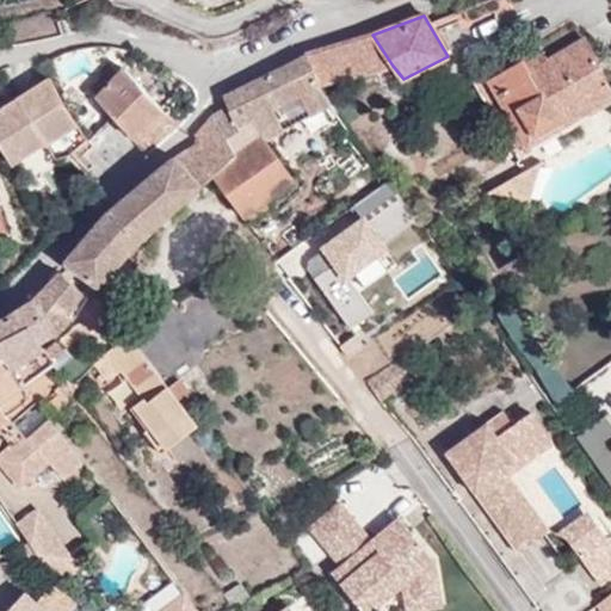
[(393,66),(372,35),(307,54),(321,84),(393,66)]
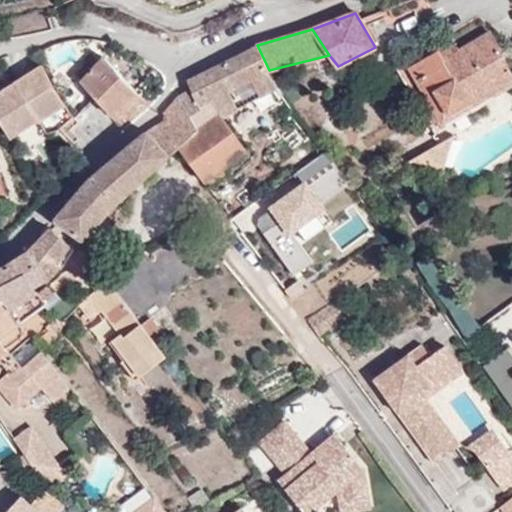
[(459,50),(443,60),(439,52),(410,69),(402,55),(391,60),(418,104),(429,98),(443,121),(511,80),(498,55),(501,53),(489,33),(459,50)]
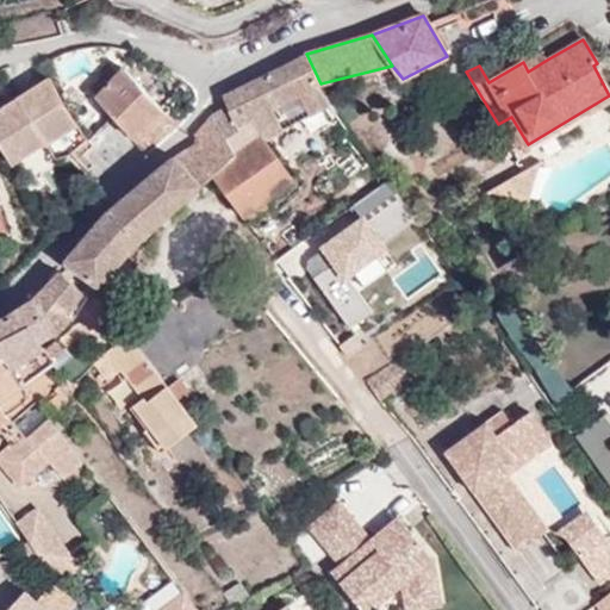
[(547,60),(542,51),(523,62),(528,72),(547,60)]
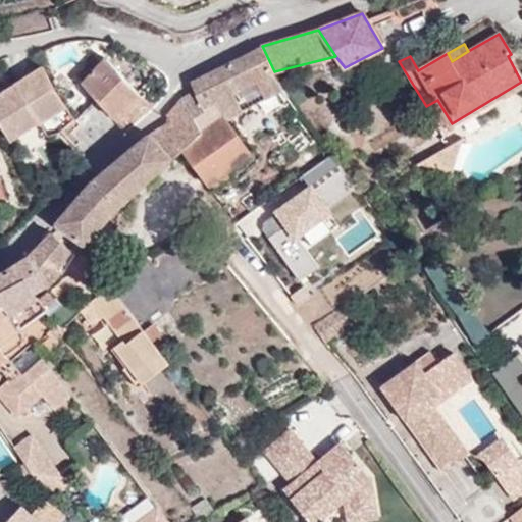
[(262,46),(191,81),(195,90),(205,107),(217,100),(233,92),(274,71),(262,46)]
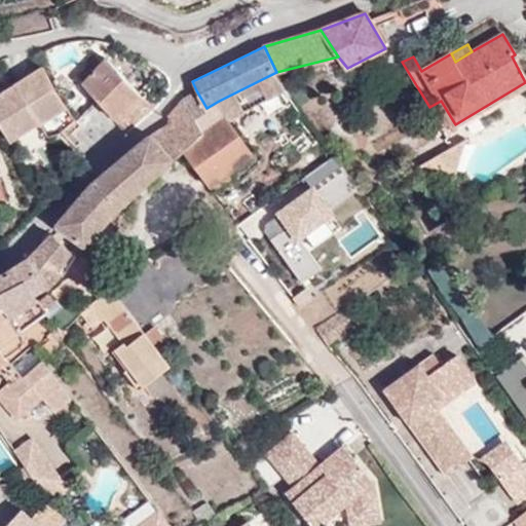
[(100,100),(129,134),(155,110),(109,59),(99,68),(92,61),(78,76),(100,100)]
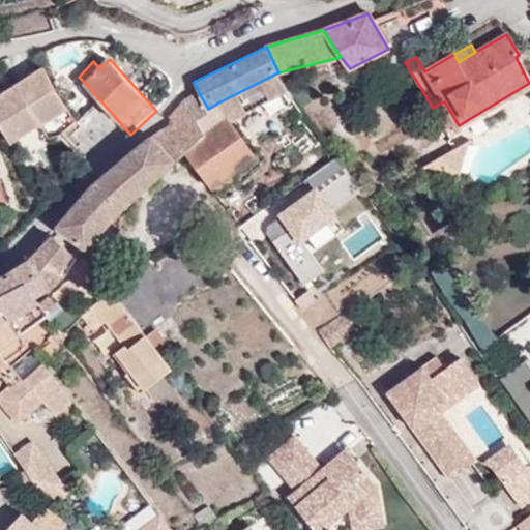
[(63,94),(49,68),(19,87),(25,101),(39,124),(40,125),(70,106),(63,94)]
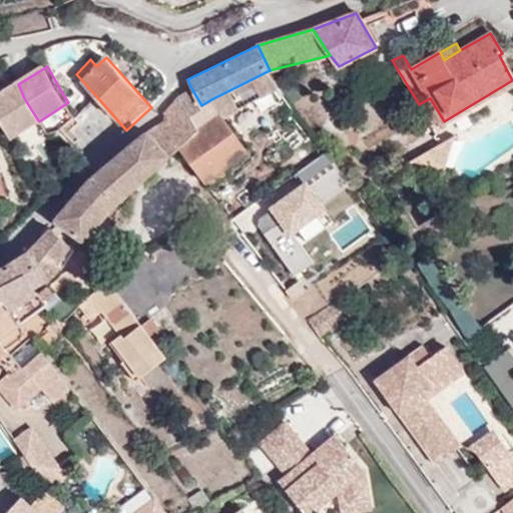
[(24,98),(18,84),(0,95),(0,120),(11,138),(38,120),(24,98)]
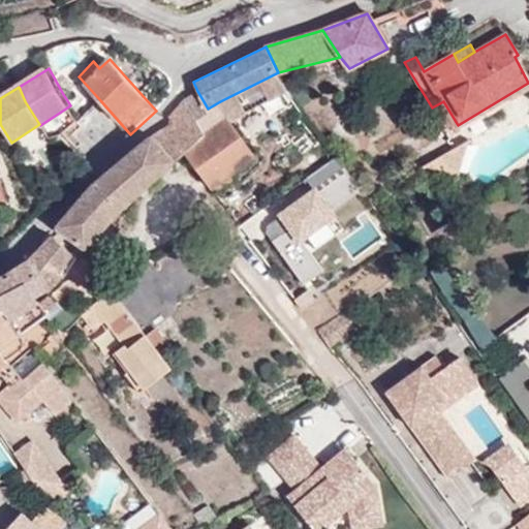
[(168,116),(174,120),(163,128),(182,154),(209,188),(211,187),(257,154),(248,141),(236,123),(234,120),(220,101),(208,109),(197,91),(183,98),(168,116)]
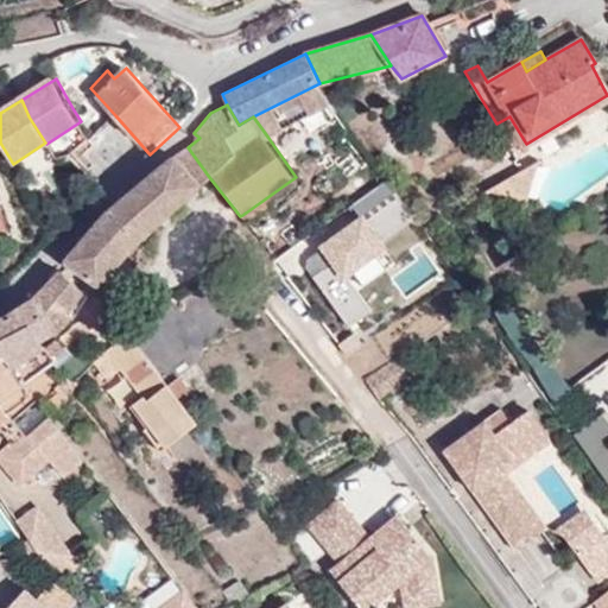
[(268,138),(284,130),(272,107),(253,116),(268,138)]
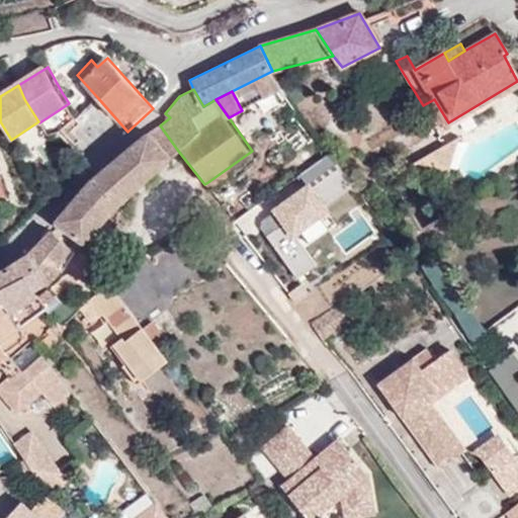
[(243,138),(300,109),(293,100),(288,93),(231,120),(243,138)]
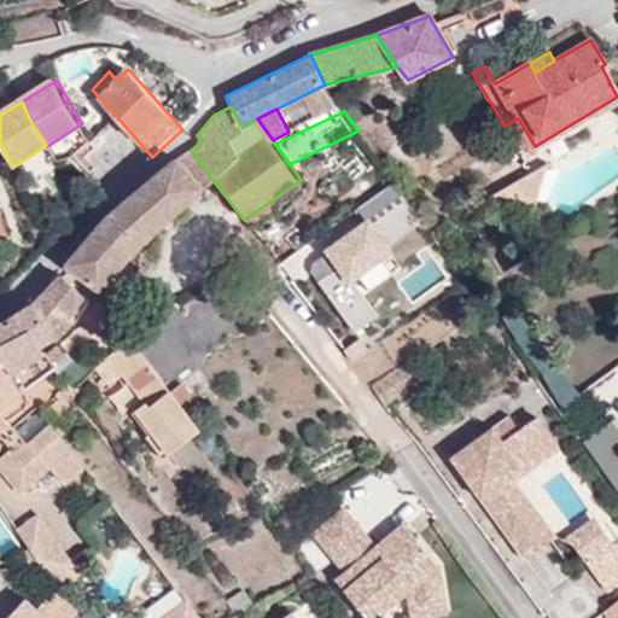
[(174,161),(147,184),(112,214),(141,243),(213,180),(191,150),(174,161)]
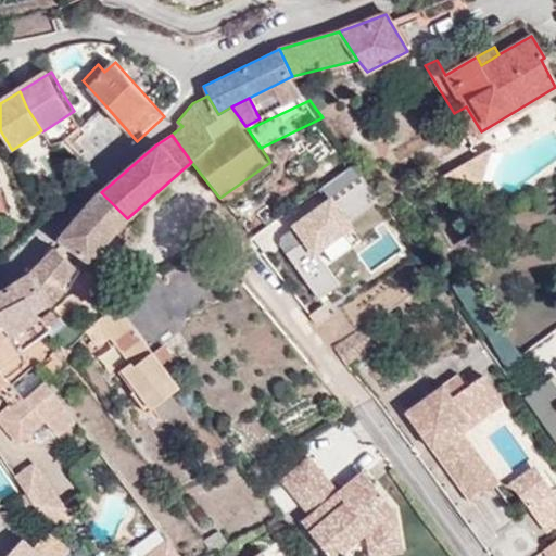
[(339,175),(354,162),(338,139),(323,151),(339,175)]
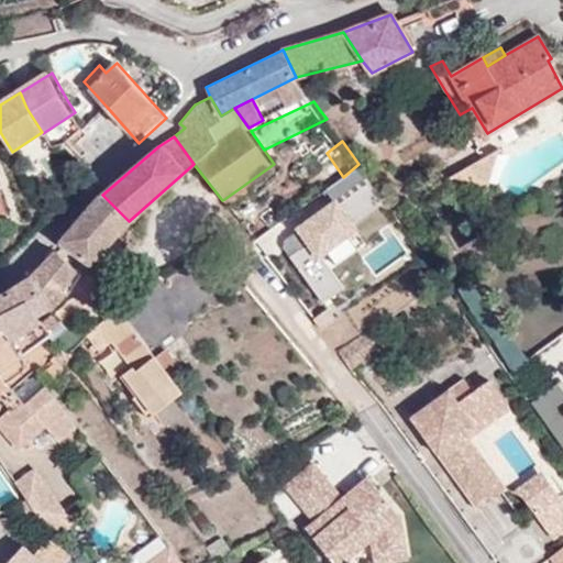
[(452,198),(487,184),(494,153),(442,181),(452,198)]
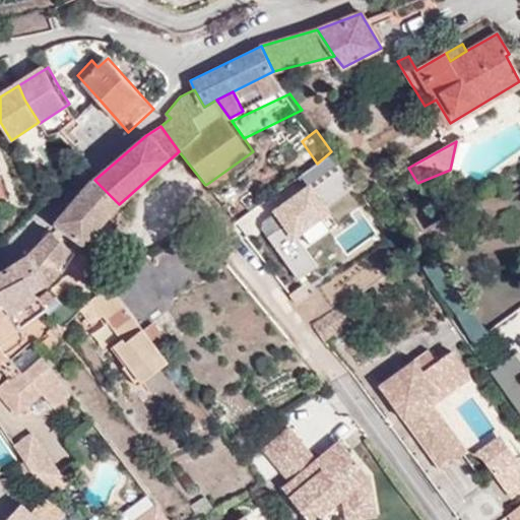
[(58,223),(84,243),(78,249),(81,253),(99,273),(108,262),(90,237),(119,204),(94,180),(58,223)]
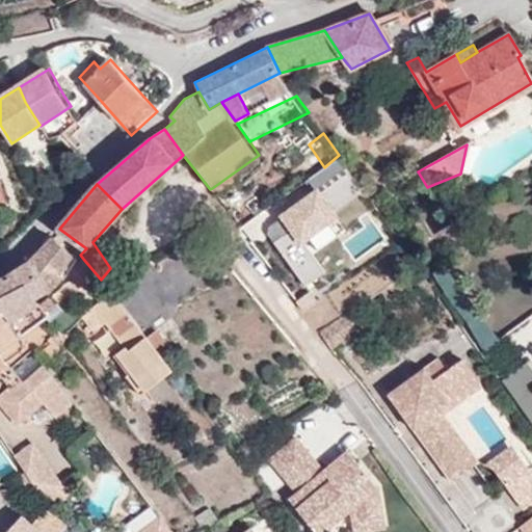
[(73,254),(53,236),(29,260),(47,290),(62,275),(60,272),(73,254)]
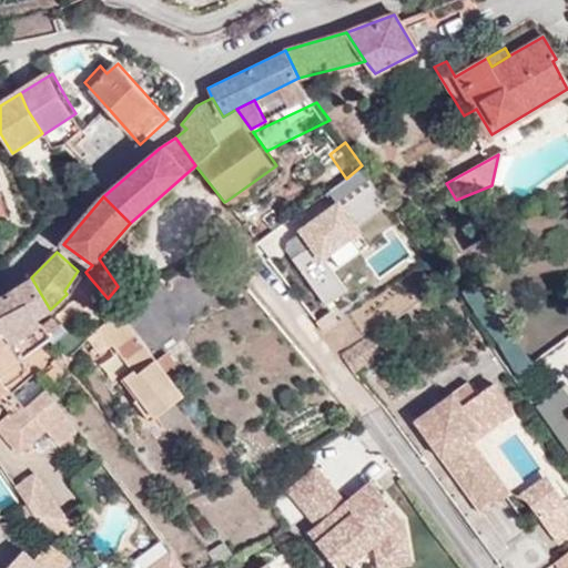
[(105,320),(115,308),(108,298),(89,276),(80,295),(93,305),(94,303),(100,308),(99,311),(105,320)]
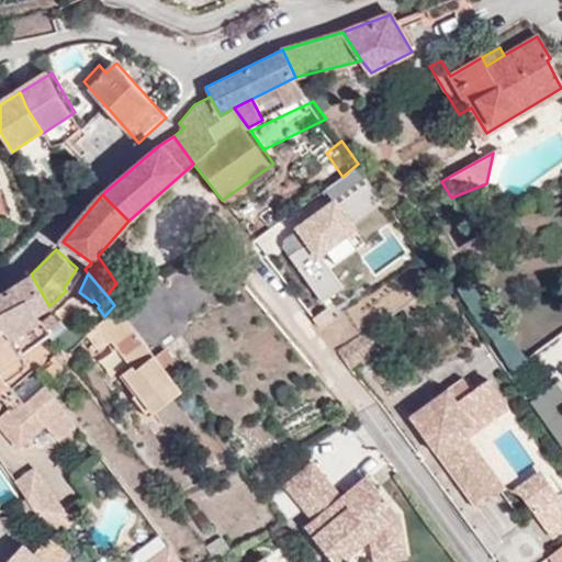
[(49,306),(31,274),(6,291),(22,315),(37,314),(49,306)]
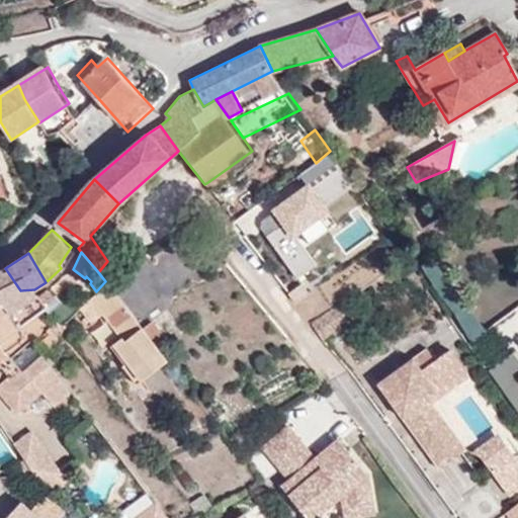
[(20,290),(5,268),(0,270),(0,298),(2,303),(18,327),(40,311),(41,313),(48,307),(38,294),(34,289),(20,290)]
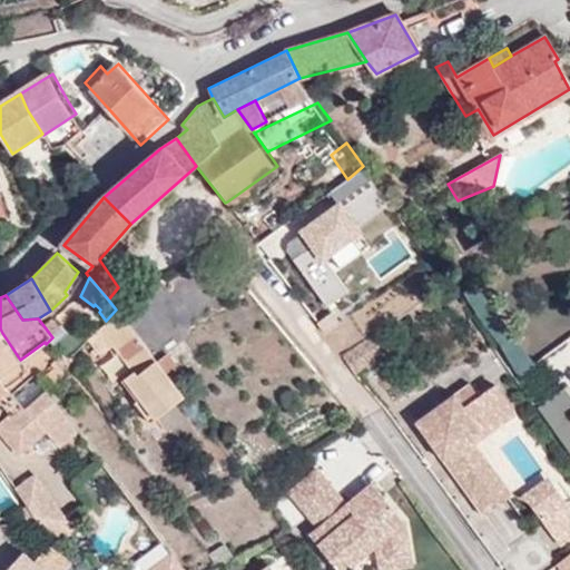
[(177,386),(157,361),(119,313),(99,330),(134,372),(126,377),(158,420),(187,400),(177,386)]
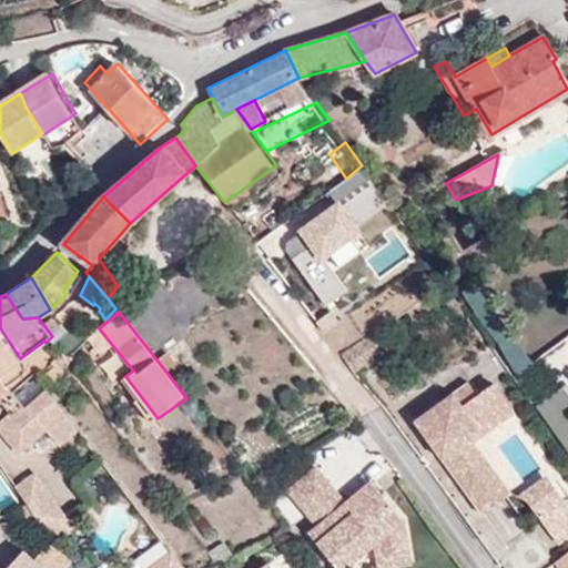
[(0,333),(0,373),(20,358),(2,332),(0,333)]
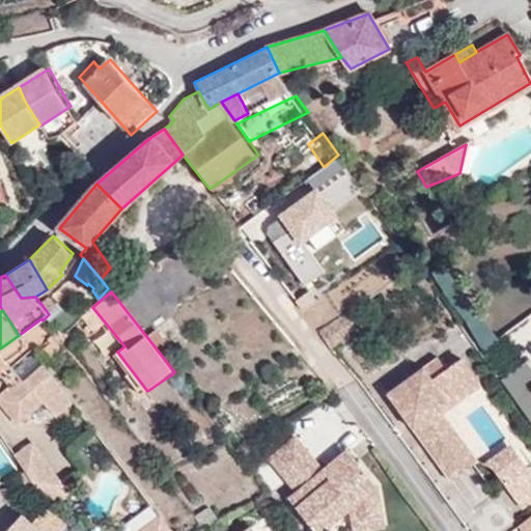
[(173,353),(156,329),(146,336),(165,360),(173,353)]
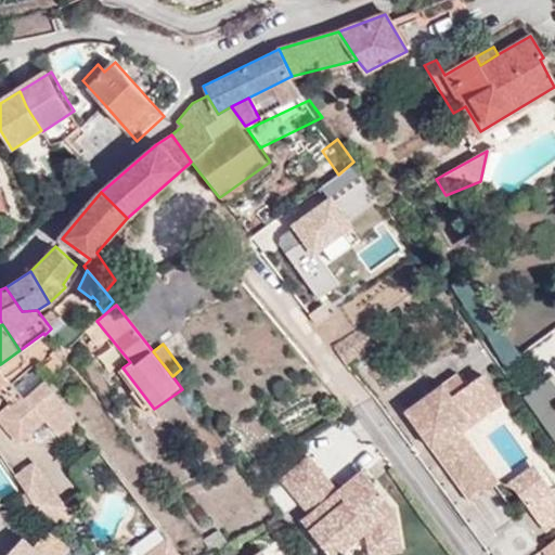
[(40,364),(52,377),(68,364),(55,349),(40,364)]
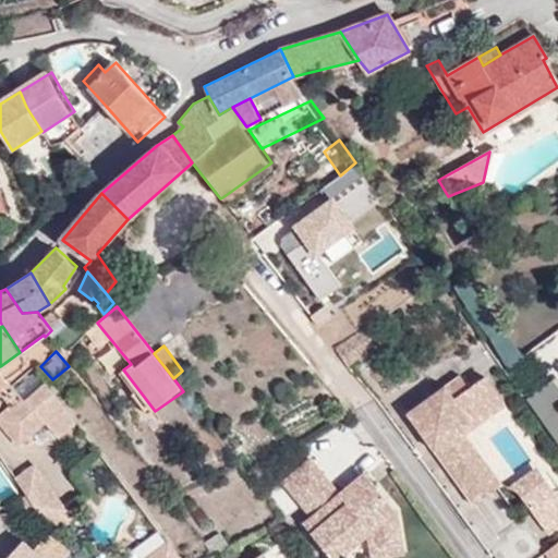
[(448,432),(493,402),(476,377),(460,388),(451,375),(398,411),(461,506),(486,488),(448,432)]
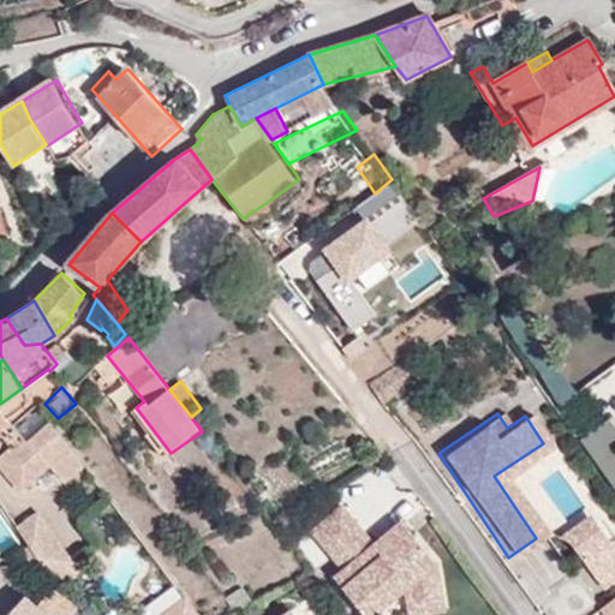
[(47,417),(22,439),(12,424),(0,434),(0,435),(10,449),(0,457),(0,465),(21,489),(48,465),(63,481),(83,464),(47,417)]
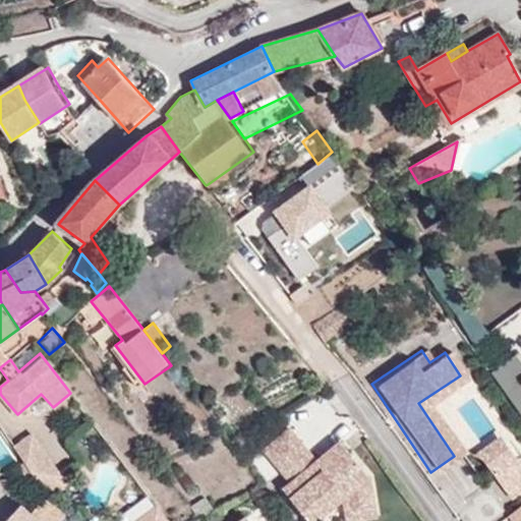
[(520,383),(520,361),(516,355),(506,363),(520,384),(520,383)]
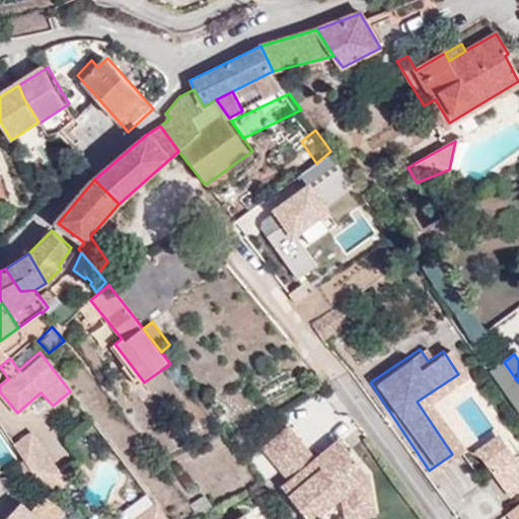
[(518,381),(518,382),(504,362),(490,371),(518,412),(518,381)]
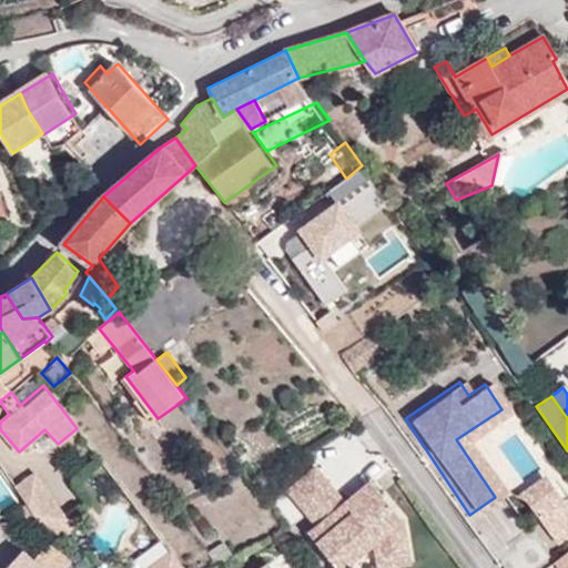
[(368,486),(344,505),(315,469),(285,493),(315,530),(306,536),(333,567),(348,567),(371,550),(376,567),(403,567),(406,528),(368,486)]
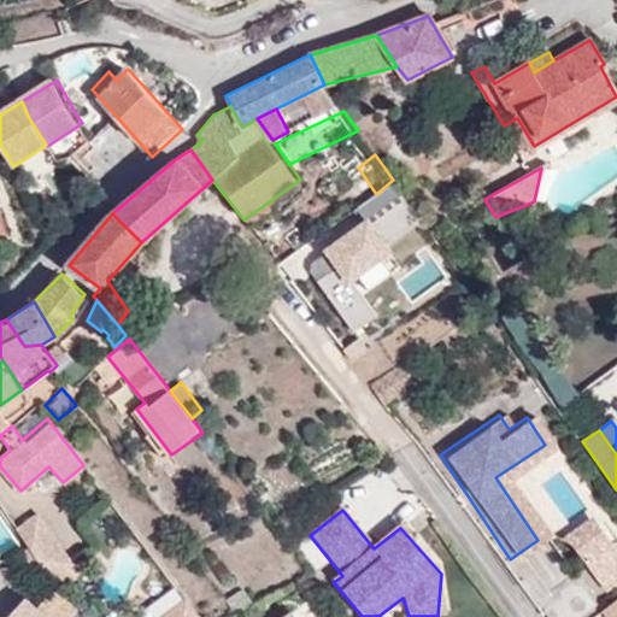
[(54,538),(37,513),(18,528),(35,552),(54,538)]
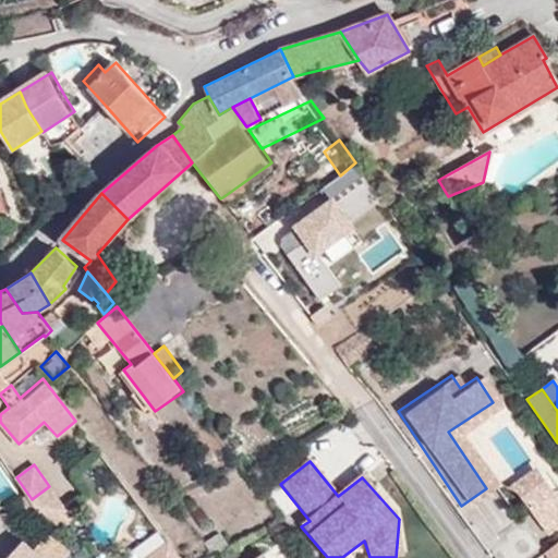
[(520,517),(544,500),(532,482),(508,498),(520,517)]
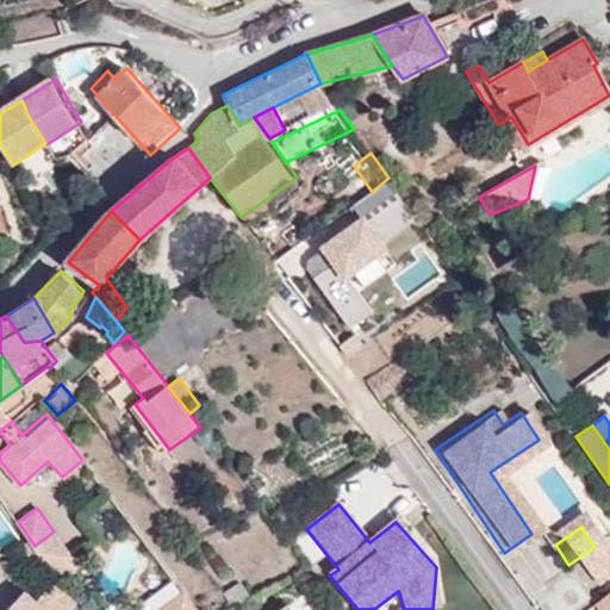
[(68,559),(72,556),(54,531),(35,546),(61,578),(74,568),(68,559)]
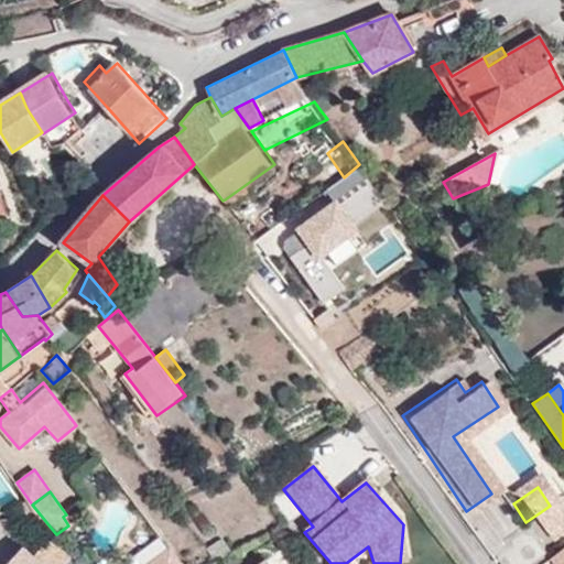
[(41,563),(25,549),(10,563),(41,563)]
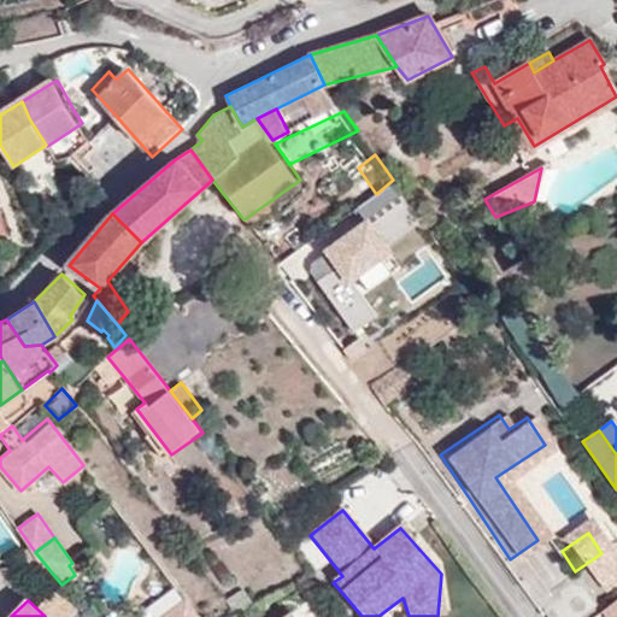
[(616,616),(616,603),(601,616),(616,616)]
